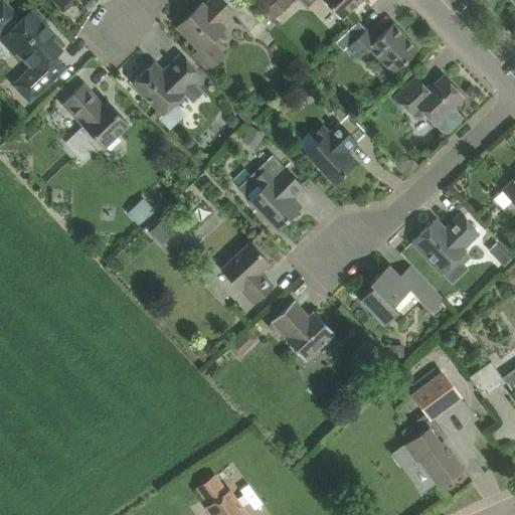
[(29,66),(20,74),(11,82),(28,102),(39,92),(64,67),(54,56),(61,49),(41,28),(45,24),(31,10),(17,23),(14,20),(20,15),(5,0),(0,0),(0,34),(7,28),(8,30),(0,37),(0,39),(14,54),(16,52),(29,66)]
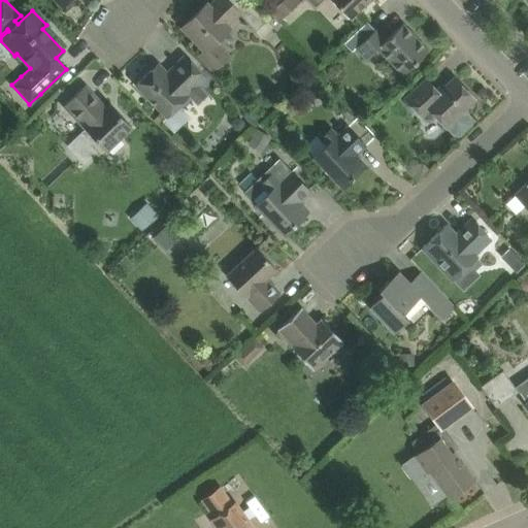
[(248,0),(216,0),(215,2),(215,4),(210,7),(206,3),(183,26),(203,48),(197,55),(213,72),(231,56),(217,40),(232,26),(230,24),(240,13),(261,37),(272,27),(262,15),(248,0)]
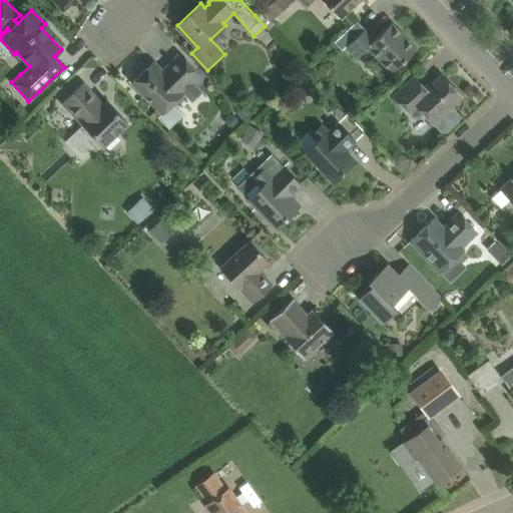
[(291,0),(271,0),(254,15),(265,26),(266,25),(270,29),(277,23),(272,18),(291,0)]
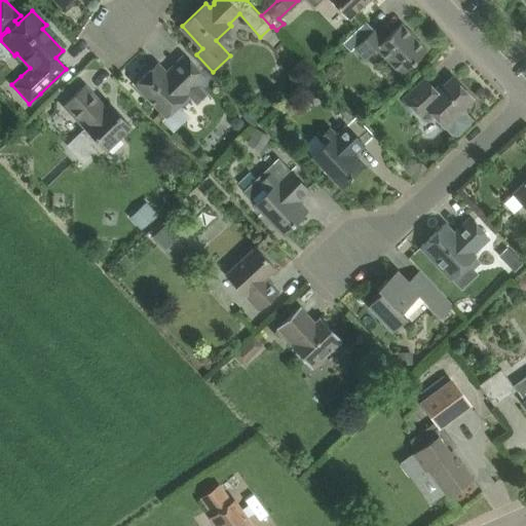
[(330,0),(348,19),(368,0),(330,0)]
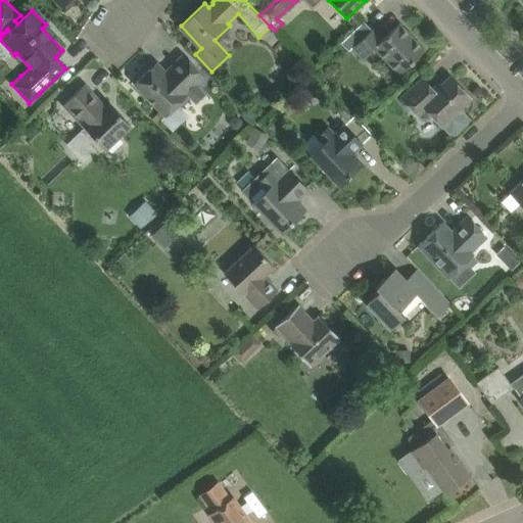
[(373,48),(398,75),(424,49),(399,22),(383,39),(373,28),(352,48),(363,58),(373,48)]
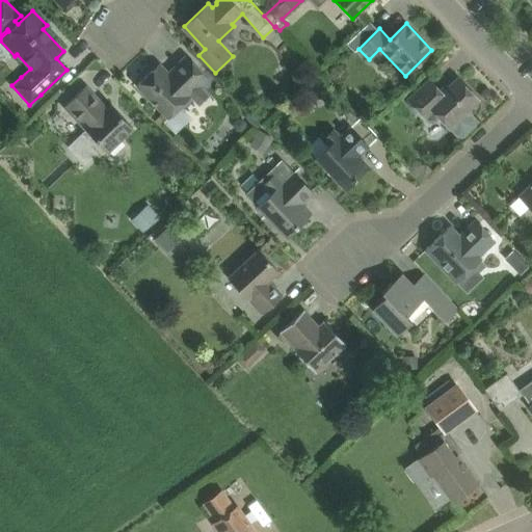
[(208,79),(190,60),(186,56),(168,73),(164,69),(159,74),(155,69),(137,85),(168,117),(182,104),(183,105),(191,97),(198,104),(209,94),(202,85),(208,79)]
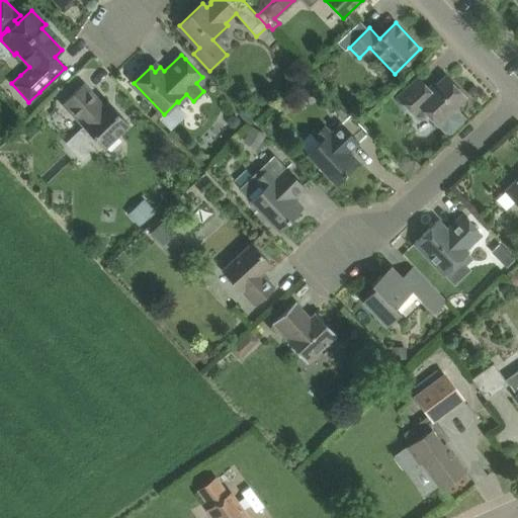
[(445,76),(431,90),(417,76),(396,95),(416,116),(424,109),(445,133),(451,133),(462,121),(463,115),(454,106),(465,96),(445,76)]
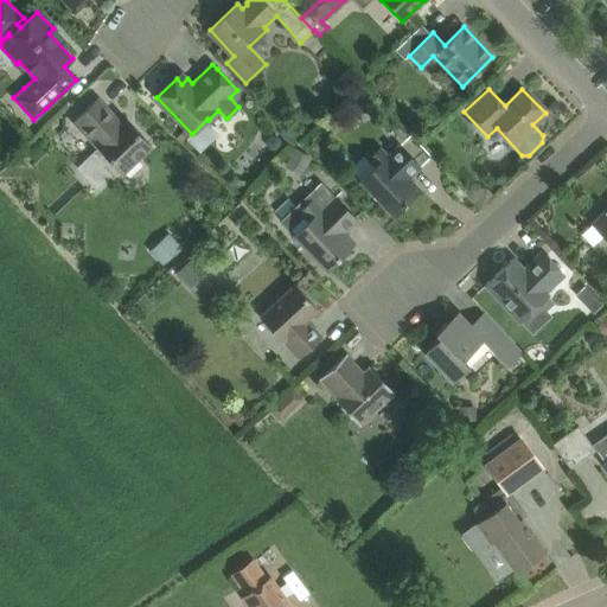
[(372,108),(365,91),(347,100),(355,115),(372,108)]
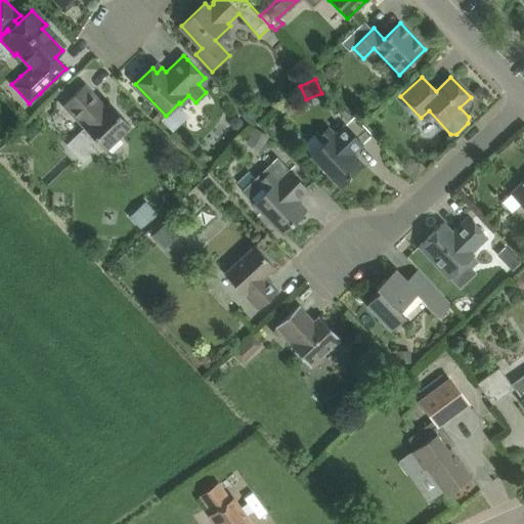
[(85,84),(70,98),(62,104),(84,127),(67,143),(84,162),(96,149),(89,142),(94,137),(105,149),(131,126),(108,102),(104,105),(85,84)]
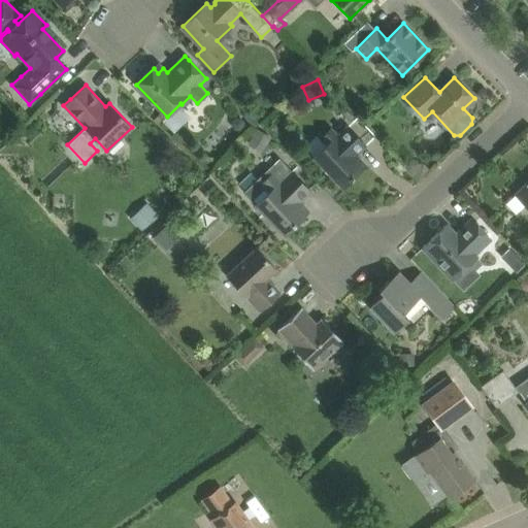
[(244,116),(253,125),(258,120),(251,111),(244,116)]
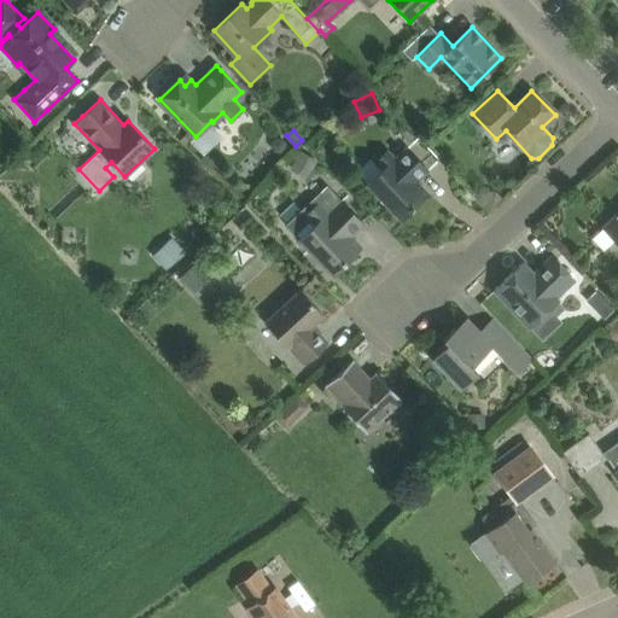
[(283,138),(277,138),(272,141),(272,147),(275,152),(283,152),(286,147),(286,141),(283,138)]
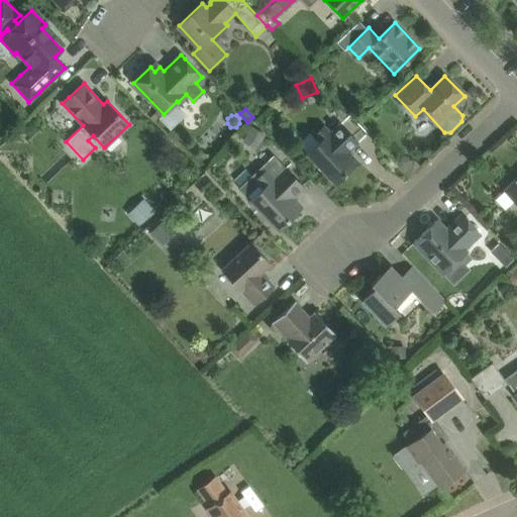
[(357,142),(344,128),(338,122),(330,130),(324,123),(313,134),(318,140),(306,152),(335,183),(357,161),(357,160),(353,164),(345,154),(357,142)]
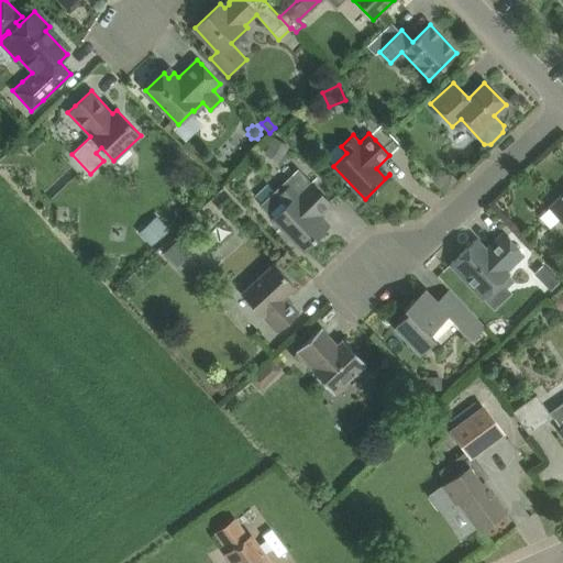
[(279,162),(288,145),(274,136),(264,153),(279,162)]
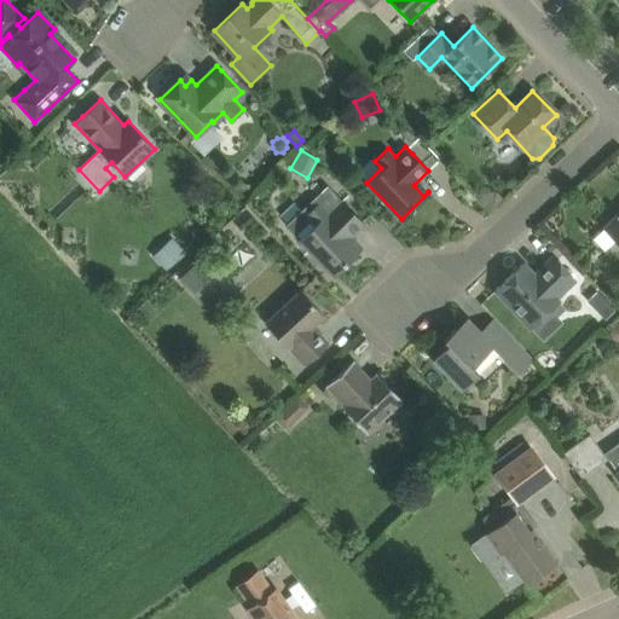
[(503,198),(496,191),(486,191),(479,198),(491,210),(503,198)]
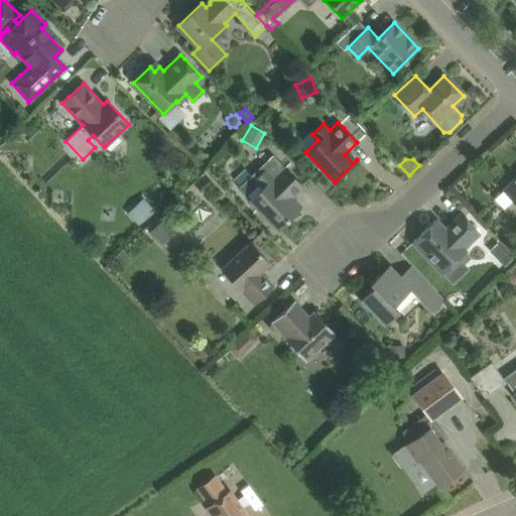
[(303,186),(289,172),(282,165),(274,174),(267,166),(254,179),(261,187),(250,199),(278,228),(297,210),(288,201),(303,186)]
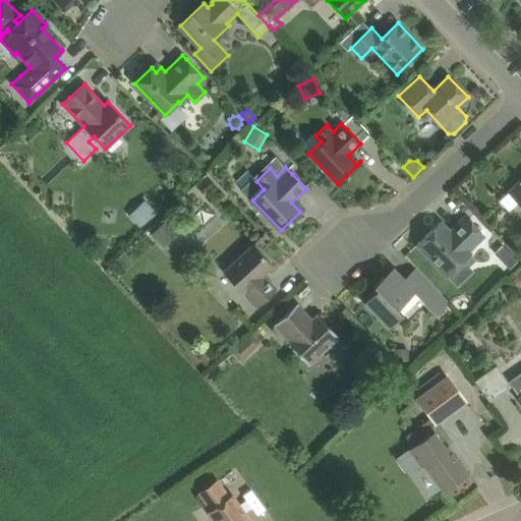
[(520,178),(508,191),(520,206),(520,178)]
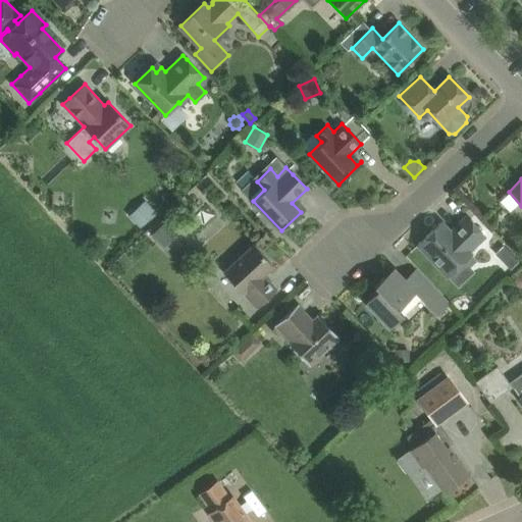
[(140,227),(156,212),(146,200),(129,215),(140,227)]
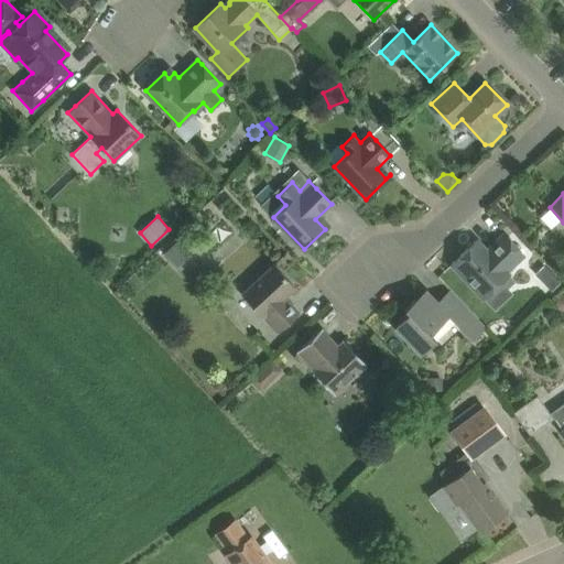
[(525,256),(520,250),(505,234),(492,246),(495,249),(490,253),(477,239),(451,264),(485,299),(511,273),(509,271),(525,256)]
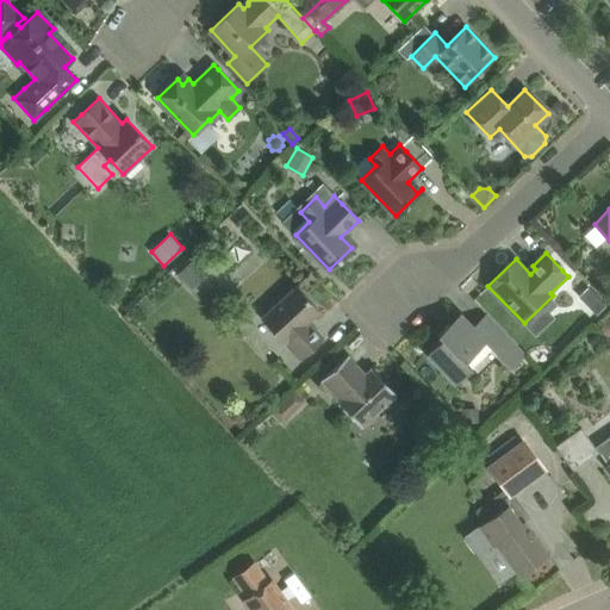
[(197,255),(178,274),(192,290),(211,271),(197,255)]
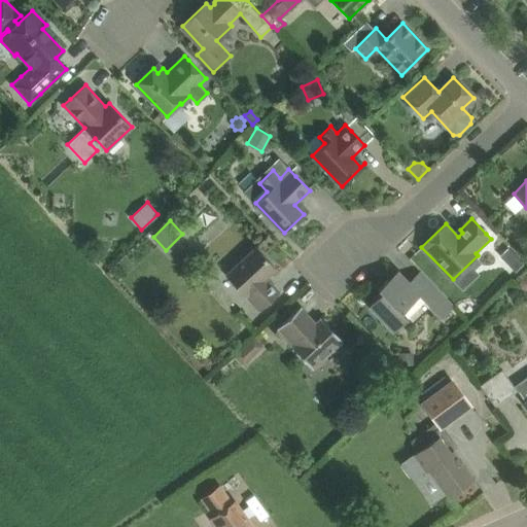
[(256,247),(226,274),(245,294),(246,293),(260,309),(280,291),(267,277),(276,268),(256,247)]
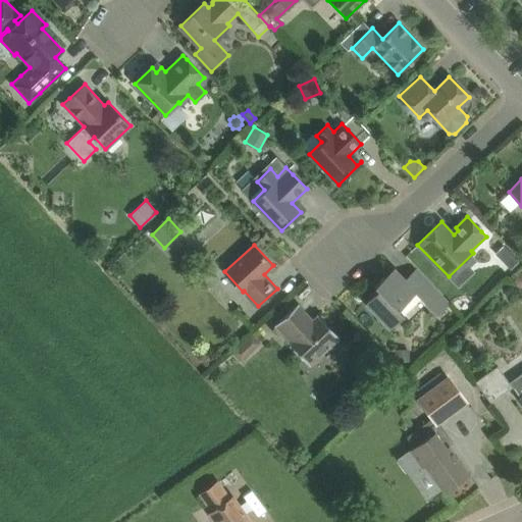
[(519,261),(512,254),(504,263),(510,269),(519,261)]
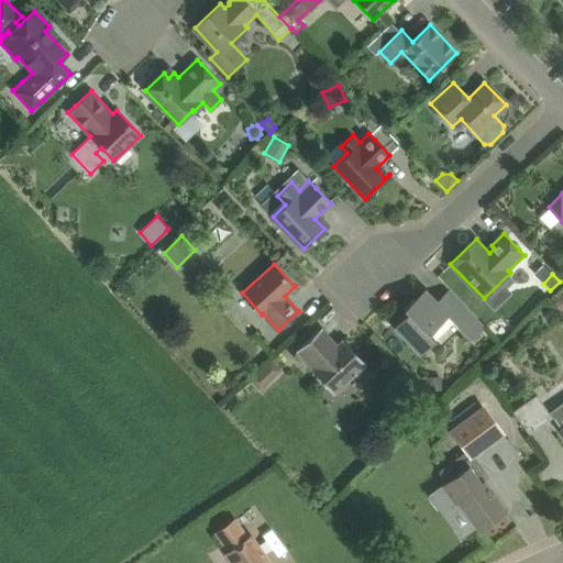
[(449,315),(435,300),(424,288),(404,308),(408,312),(394,327),(419,354),(434,340),(429,333),(449,315)]
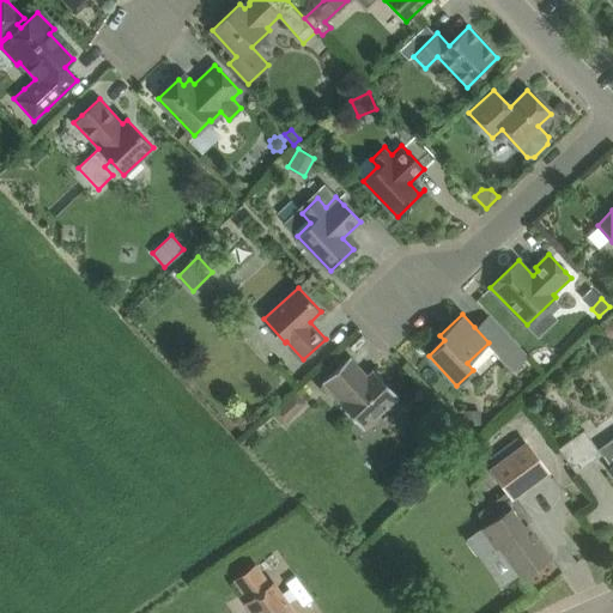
[(510,335),(495,350),(513,369),(528,354),(510,335)]
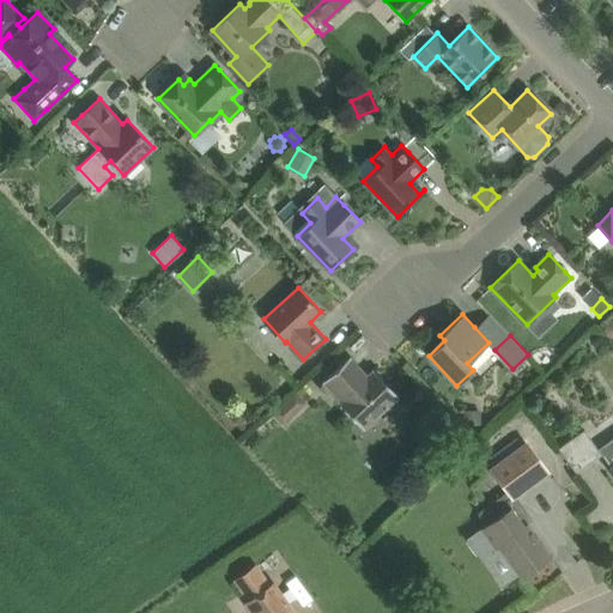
[(351,357),(351,356),(326,377),(321,381),(339,400),(339,401),(364,429),(399,396),(372,369),(371,369),(372,370),(364,377),(349,359),(351,357)]
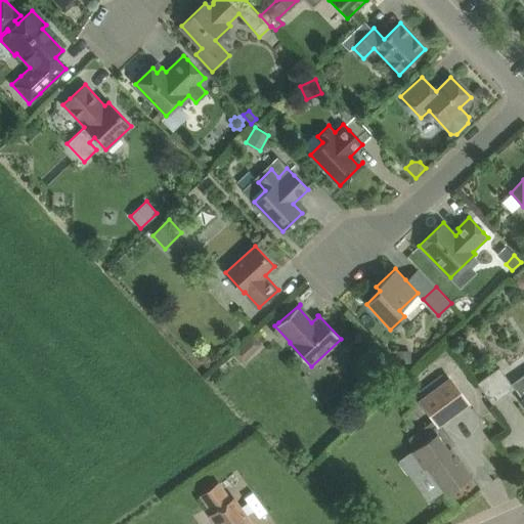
[(241,346),(250,355),(260,346),(251,336),(241,346)]
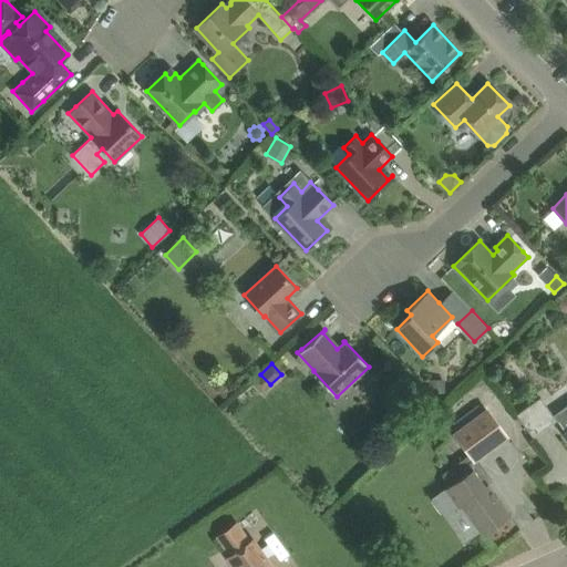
[(444,379),(429,379),(429,392),(444,392),(444,379)]
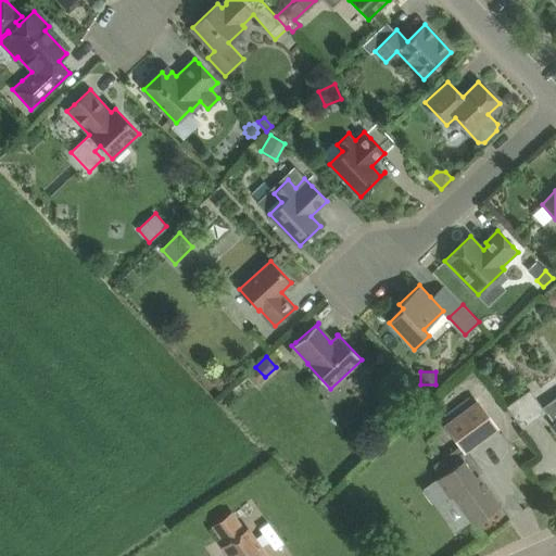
[(522,428),(544,412),(529,389),(506,405),(522,428)]
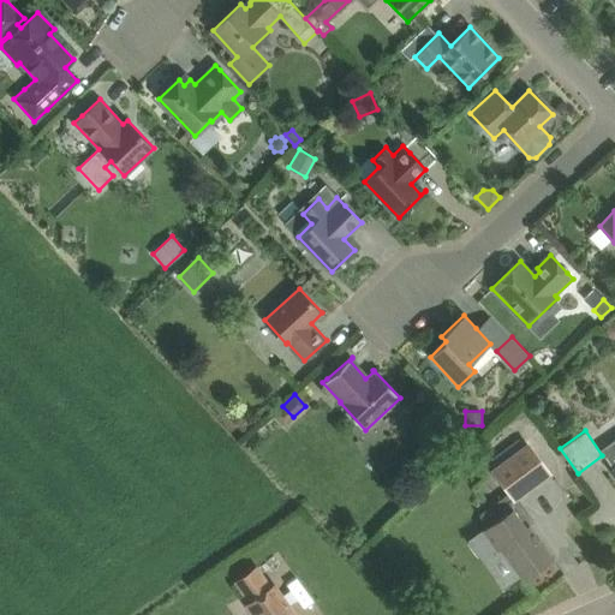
[(614,439),(599,449),(614,471),(614,439)]
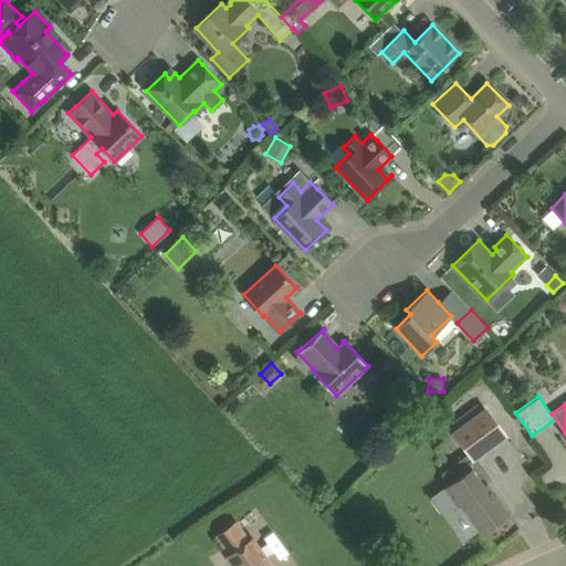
[(475,458),(505,436),(507,435),(486,405),(482,408),(456,429),(451,431),(468,454),(472,460),(475,458)]
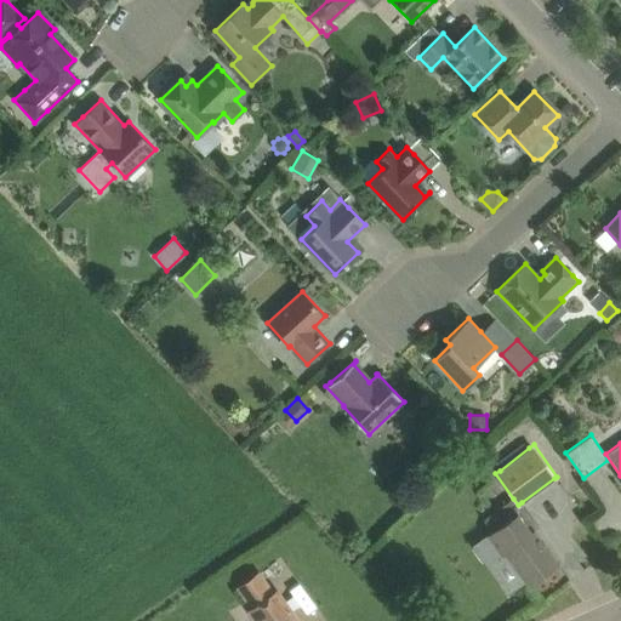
[(539,525),(522,502),(518,505),(513,499),(484,519),(493,530),(471,545),(486,567),(501,556),(502,557),(507,553),(516,564),(529,585),(557,564),(537,537),(540,536),(534,528),(539,525)]
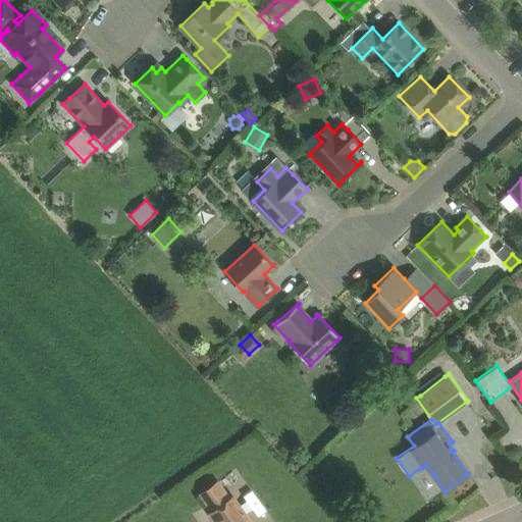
[(230,498),(218,480),(199,493),(211,511),(208,513),(214,521),(253,521),(235,494),(230,498)]
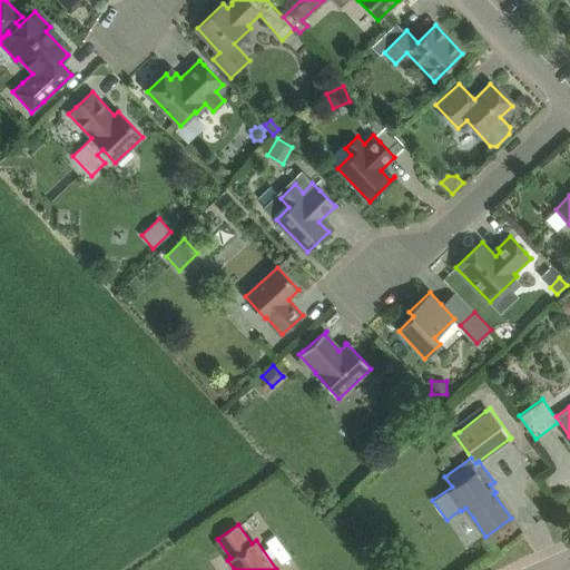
All buildings are outlined.
